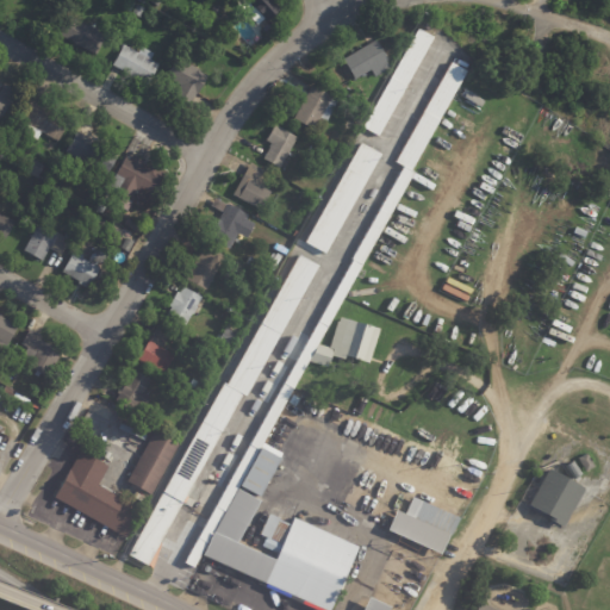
[(282,11),(269,23),(274,29),(268,35),(237,2),(240,0),(281,0),(278,2),(284,8),(282,11)]
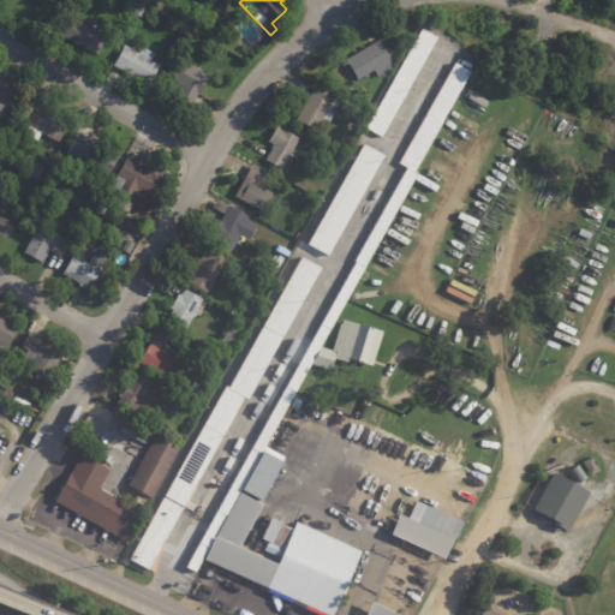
[(137,5),(132,12),(127,9),(132,1),(137,5)]
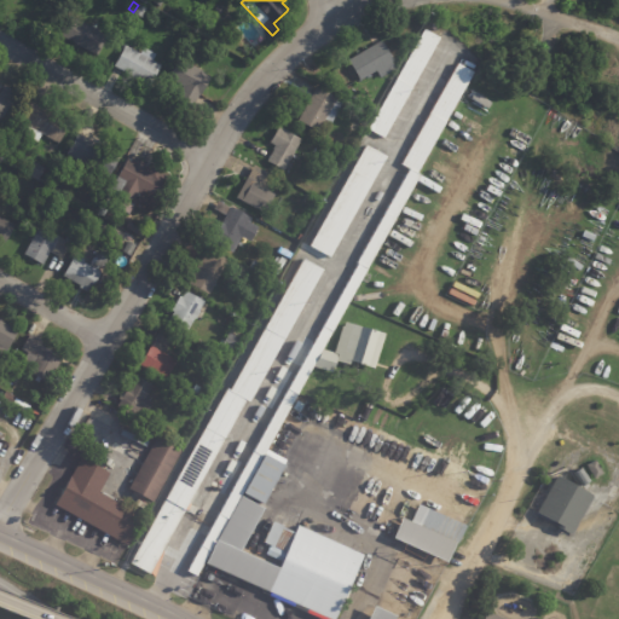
[(149,9),(144,17),(136,12),(140,4),(149,9)]
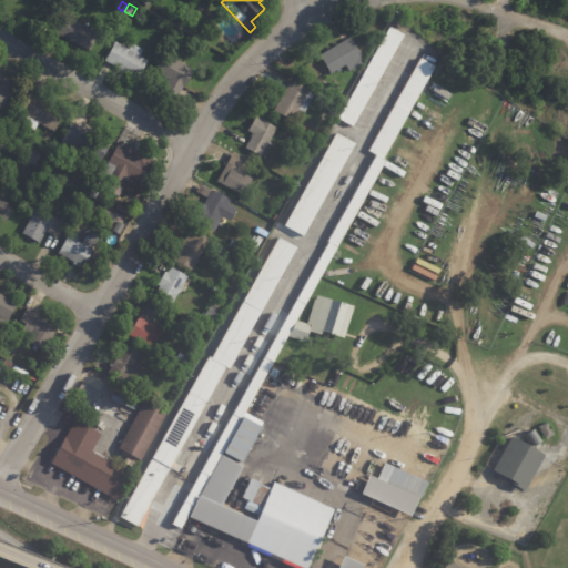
[(91,29),(101,33),(91,51),(54,31),(64,13),(91,29)]
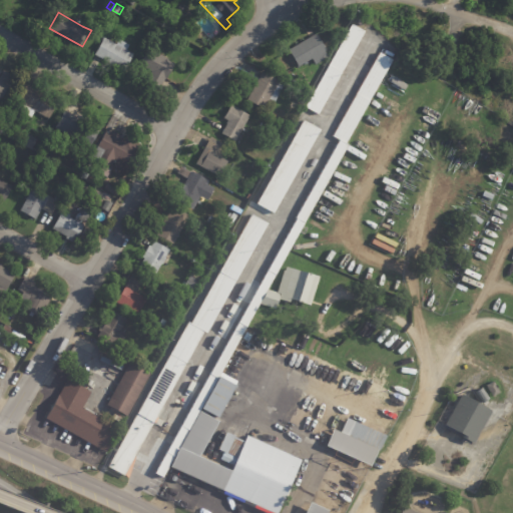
[(364,31),(318,114),(306,107),(352,24),(364,31)]
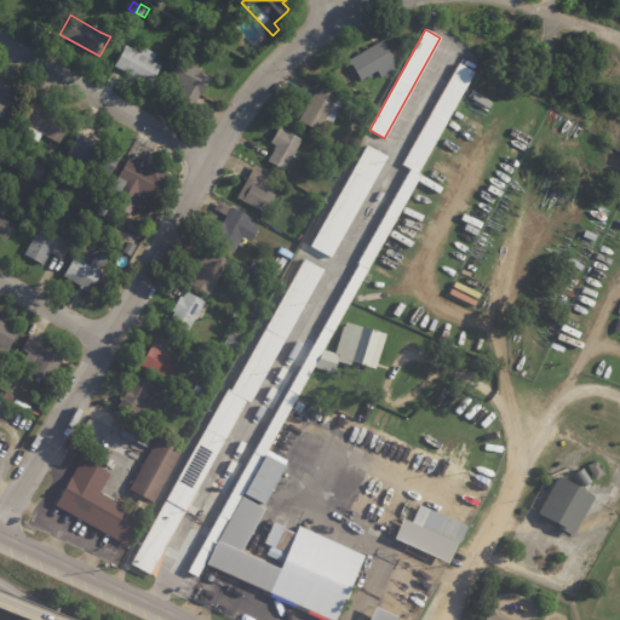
[(342,58),(375,39),(388,58),(385,61),(389,67),(377,74),(373,67),(354,79),(342,58)]
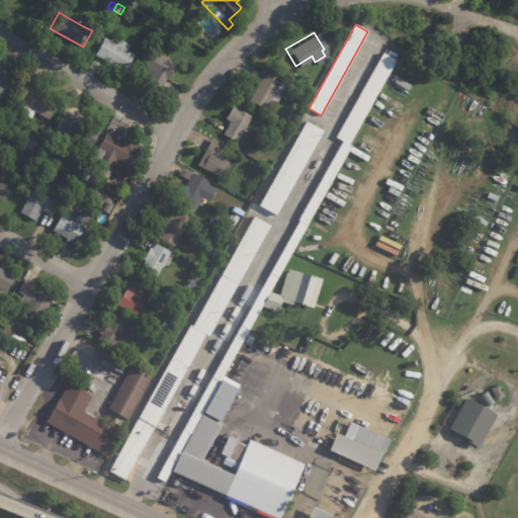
[(126,72),(97,56),(106,38),(119,46),(122,39),(133,46),(130,51),(137,55),(126,72)]
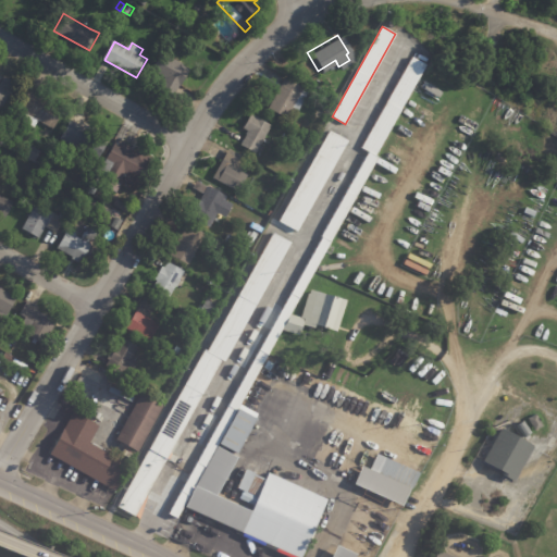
[(181,87),(175,98),(163,91),(169,79),(153,71),(163,53),(175,61),(176,60),(184,64),(183,64),(192,70),(181,87)]
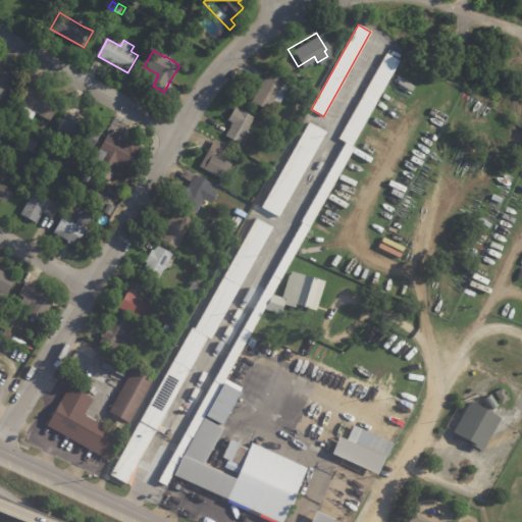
[(400,61),(353,146),(355,148),(166,486),(158,482),(303,222),(301,222),(346,142),(338,139),(386,53),(400,61)]
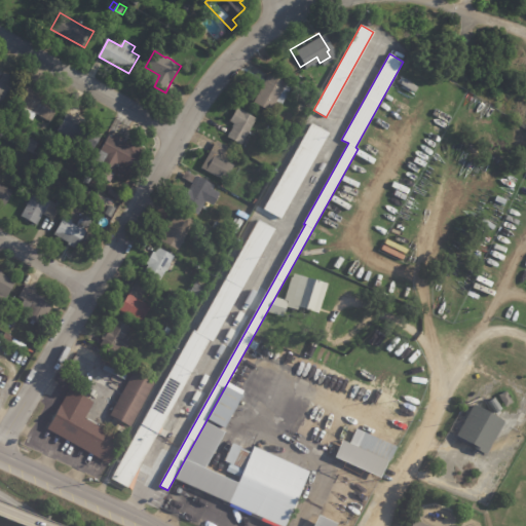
[(2,106),(0,104),(0,81),(5,72),(16,79),(2,106)]
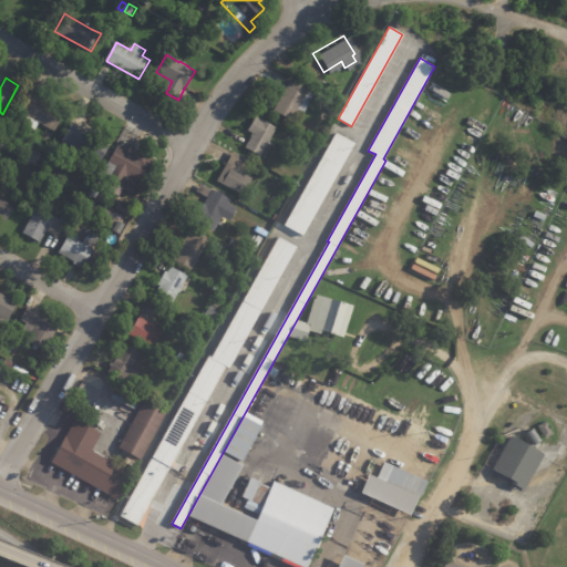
[(280,84),(285,78),(303,88),(302,89),(309,93),(299,111),(292,107),(286,119),(267,109),(280,84)]
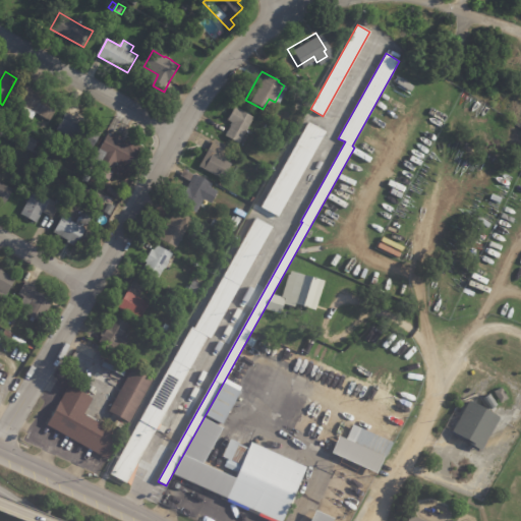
[(26,84),(60,103),(51,121),(37,113),(33,120),(15,110),(18,105),(15,103),(25,83),(26,84)]
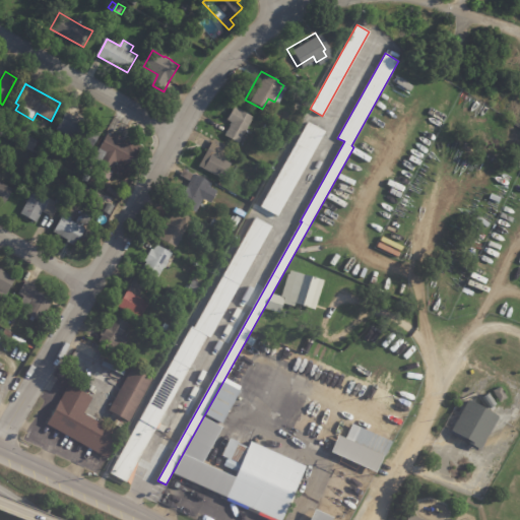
[(296,99),(299,91),(306,95),(302,102),(296,99)]
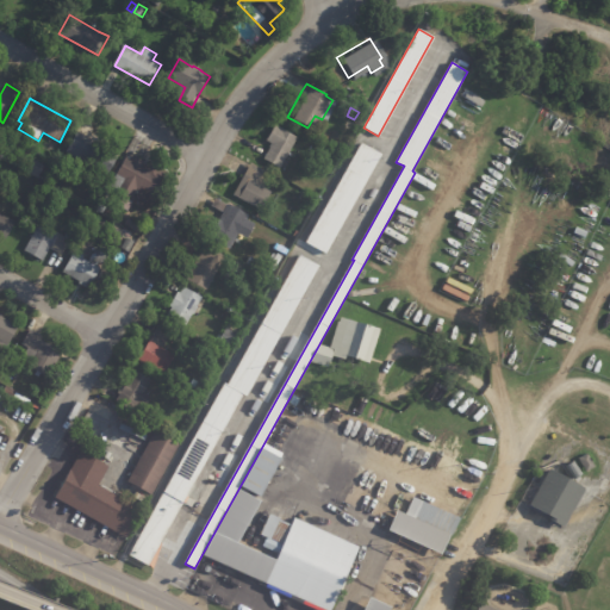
[(291,135),(274,167),(256,157),(265,143),(259,139),(268,123),(291,135)]
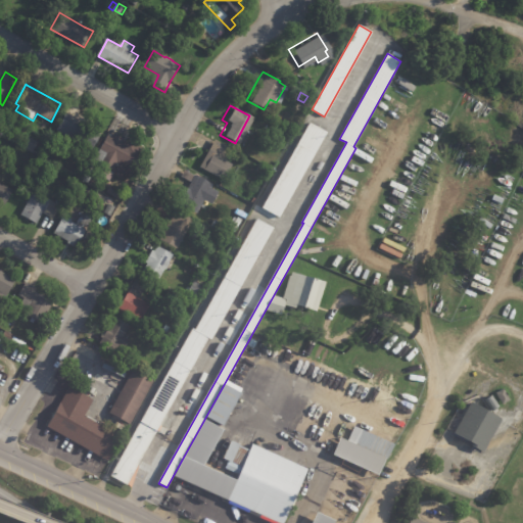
[(74,116),(79,120),(82,115),(93,122),(90,126),(102,133),(93,150),(62,134),(58,140),(54,138),(67,113),(74,116)]
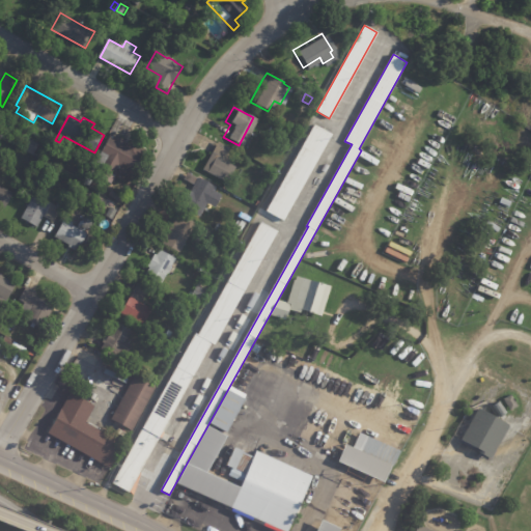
[(283,220),(266,210),(315,123),(333,134),(283,220)]
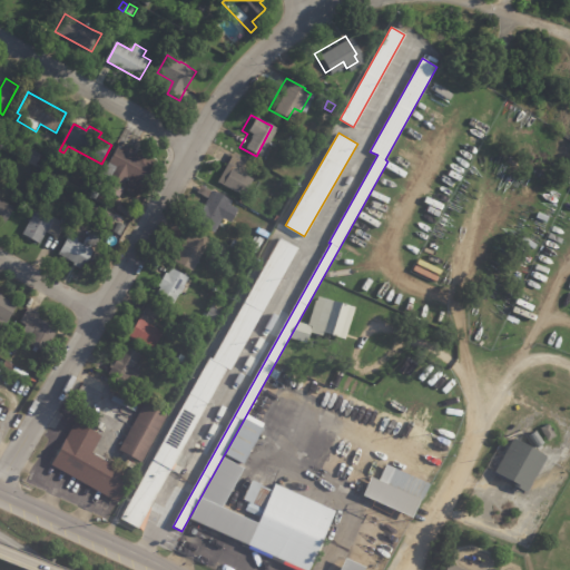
[(136,155),(139,157),(141,154),(156,161),(139,190),(128,185),(131,179),(130,178),(120,197),(106,188),(112,178),(104,174),(119,146),(125,149),(127,146),(136,150),(135,155),(136,155)]
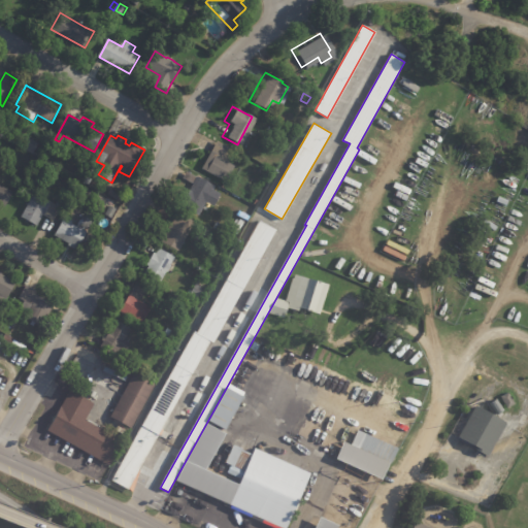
[(43,146),(37,157),(23,149),(29,138),(43,146)]
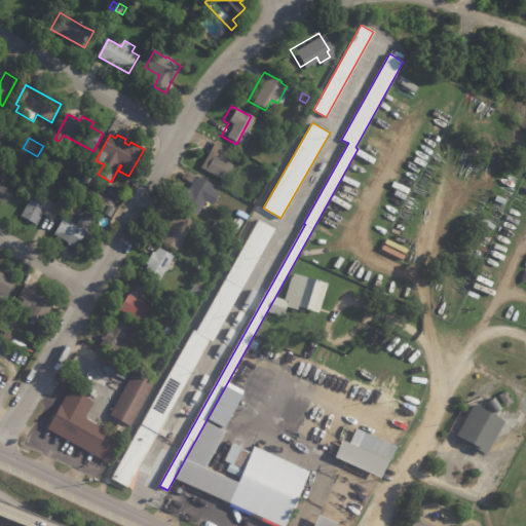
[(234,164),(226,181),(201,167),(217,139),(232,147),(225,159),(234,164)]
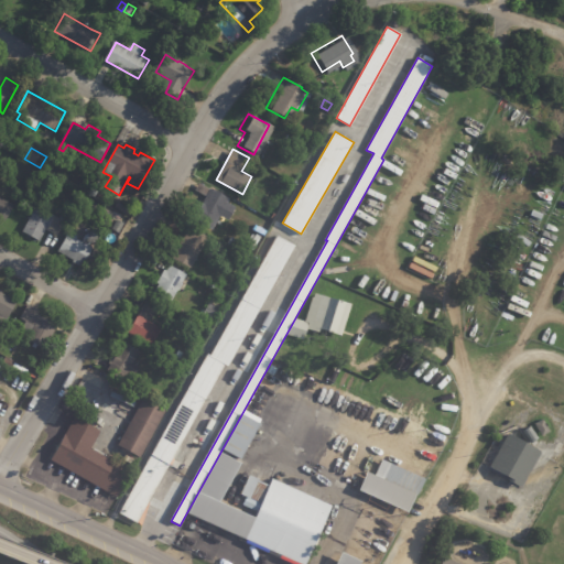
[(281,177),(289,183),(285,188),(278,184),(281,177)]
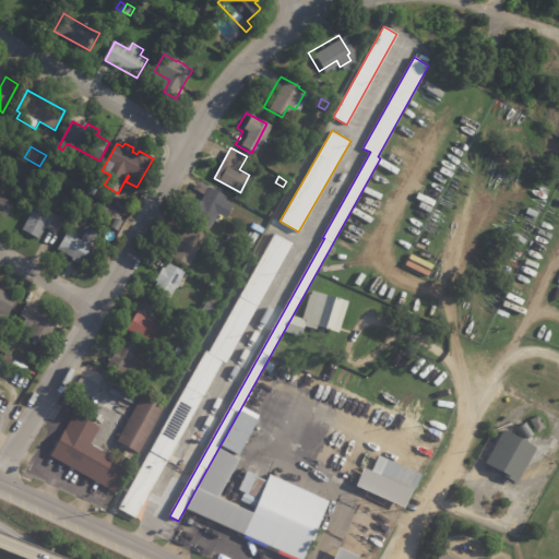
[(236,205),(228,218),(221,214),(216,219),(218,221),(216,224),(215,223),(212,228),(193,217),(206,195),(195,189),(199,182),(210,189),(211,187),(229,198),(227,201),(236,205)]
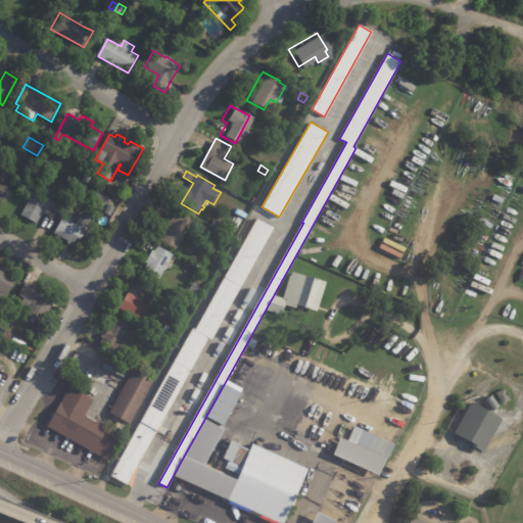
[(86,175),(91,178),(89,183),(83,180),(86,175)]
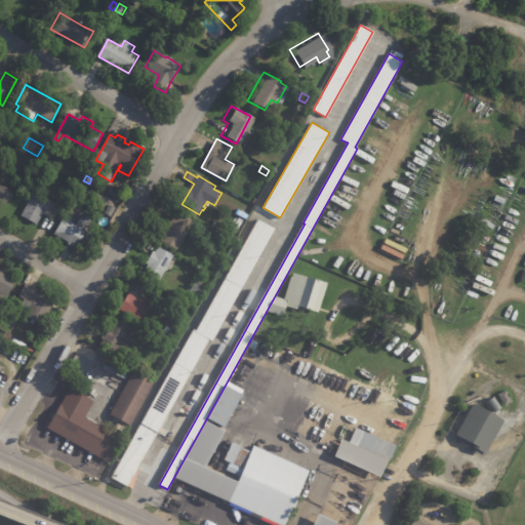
[(0,183),(13,191),(5,206),(0,203),(0,183)]
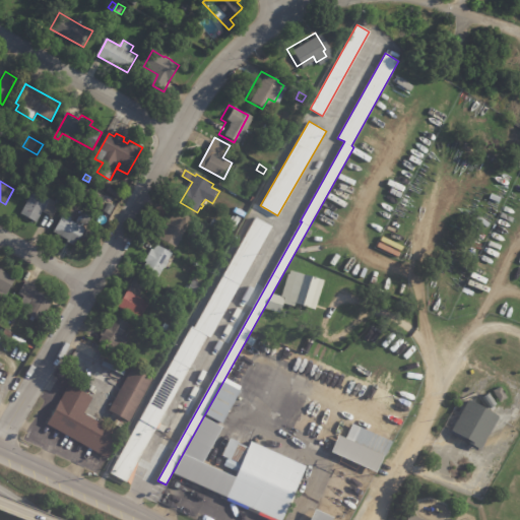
[(106,198),(100,210),(90,205),(94,197),(88,194),(83,205),(72,199),(80,185),(106,198)]
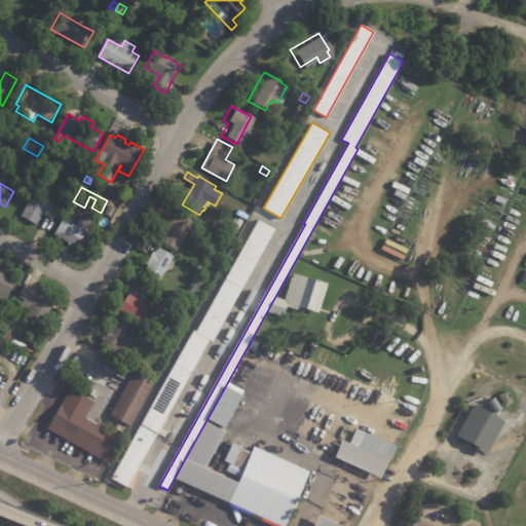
[(112,188),(125,196),(121,201),(109,194),(112,188)]
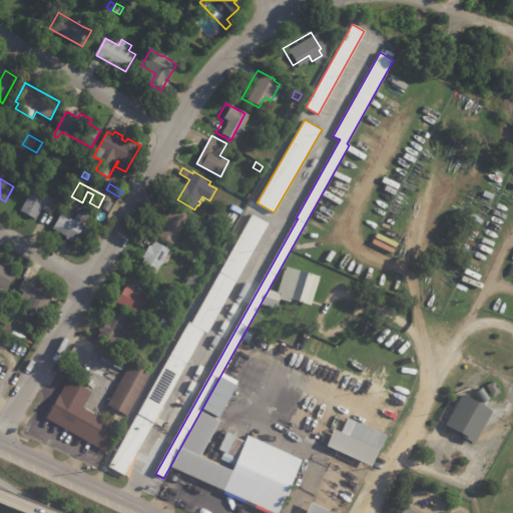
[(55,196),(60,187),(68,193),(63,201),(55,196)]
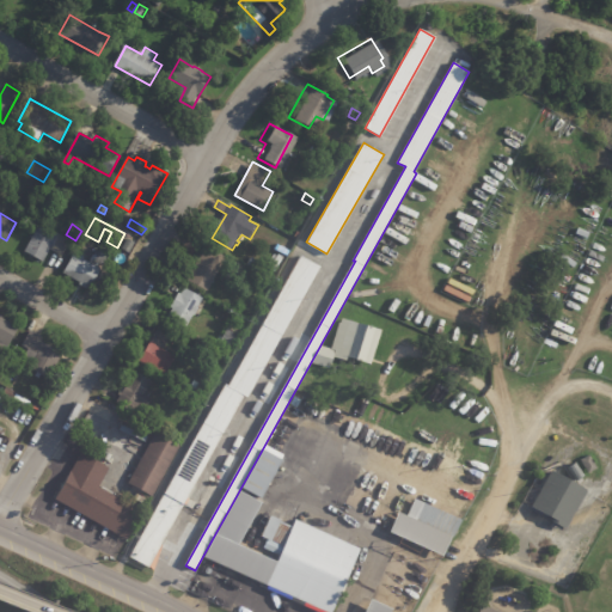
[(44,227),(48,230),(49,227),(53,230),(51,232),(57,236),(59,233),(72,240),(63,256),(51,250),(44,262),(26,251),(41,225),(44,227)]
